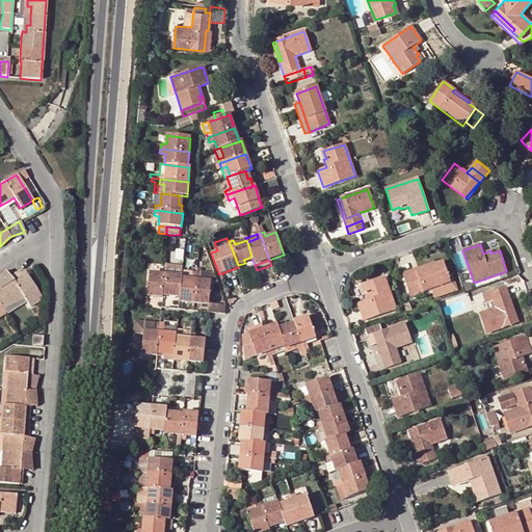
[(401,273),(403,276),(434,265),(432,262),(401,273)]
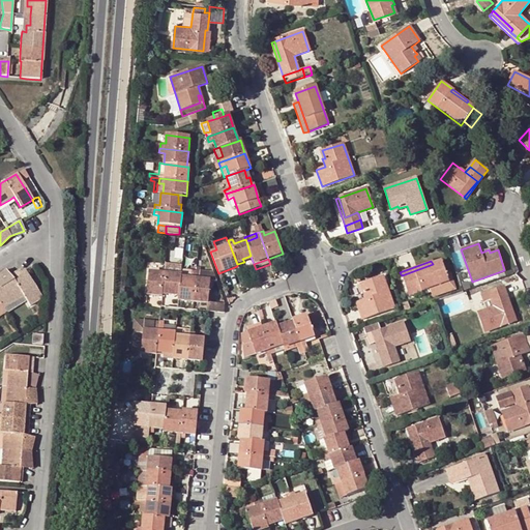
[(433,264),(402,275),(409,295),(430,288),(447,282),(445,275),(440,261),(433,264)]
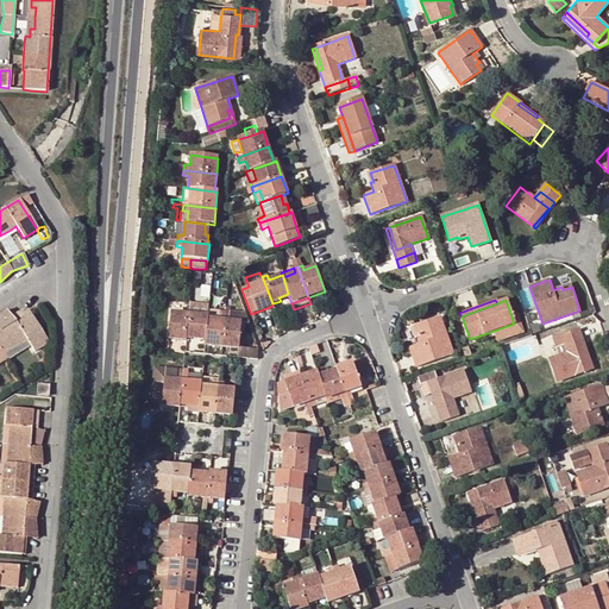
[(208,316),(209,311),(209,306),(195,305),(195,311),(195,314),(208,316)]
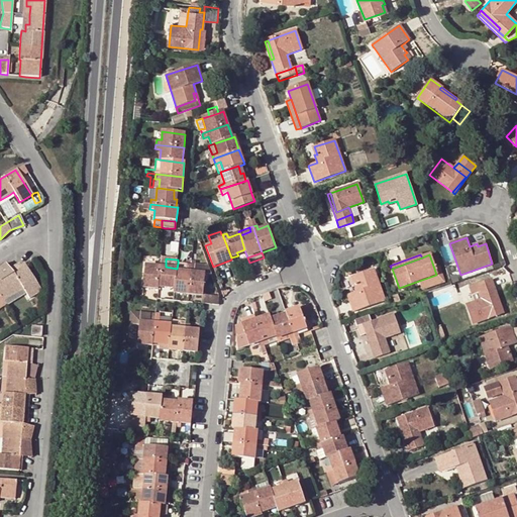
[(142,288),(159,290),(159,287),(161,263),(156,262),(154,267),(145,266),(142,288)]
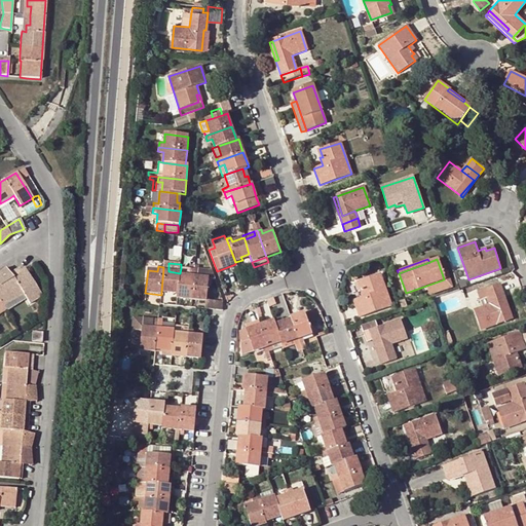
[(168,268),(163,267),(161,292),(167,293),(168,290),(179,291),(180,275),(180,273),(168,271),(168,268)]
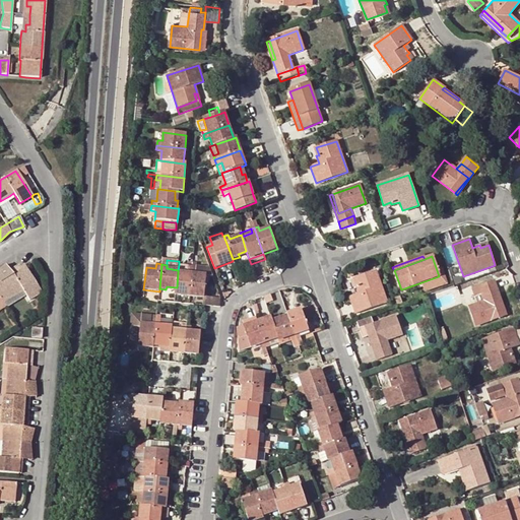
[(0,297),(12,289),(14,293),(21,288),(28,300),(41,293),(25,267),(19,270),(13,274),(4,265),(0,269),(0,297)]
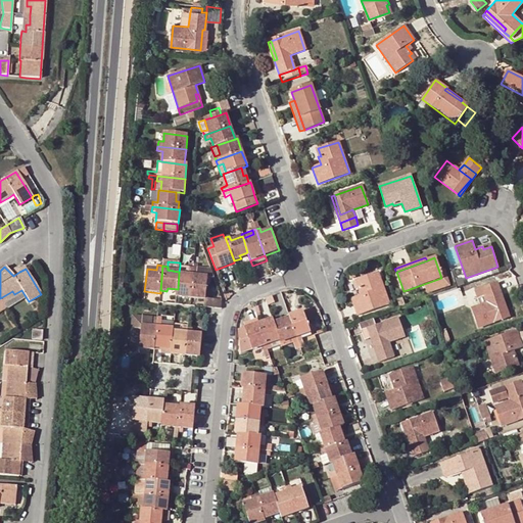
[(191,298),(193,268),(189,267),(188,275),(179,274),(178,289),(177,292),(177,297),(191,298)]
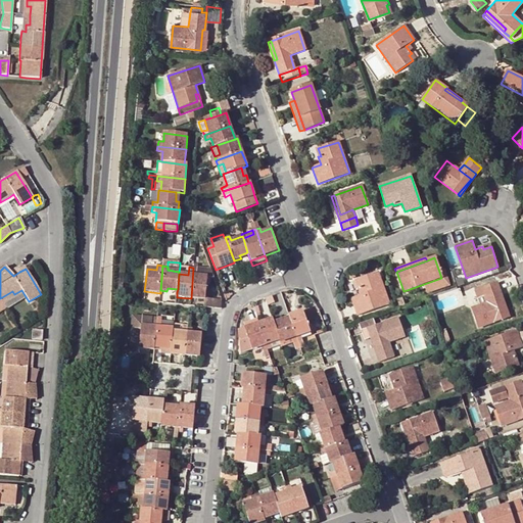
[(189,267),(180,267),(179,272),(179,274),(188,275),(189,267)]
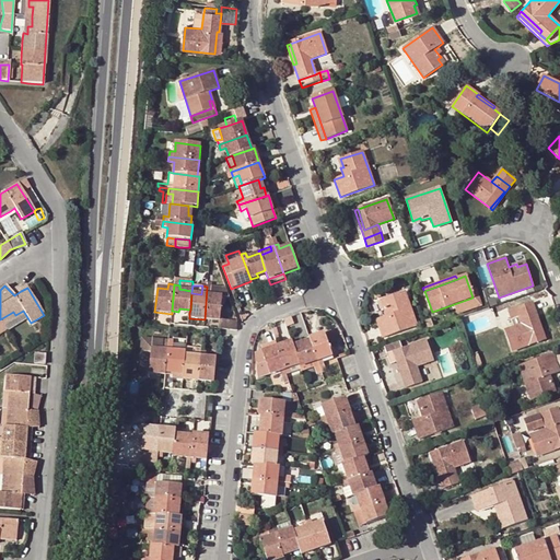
[(212,287),(207,287),(205,319),(220,322),(222,296),(211,295),(212,287)]
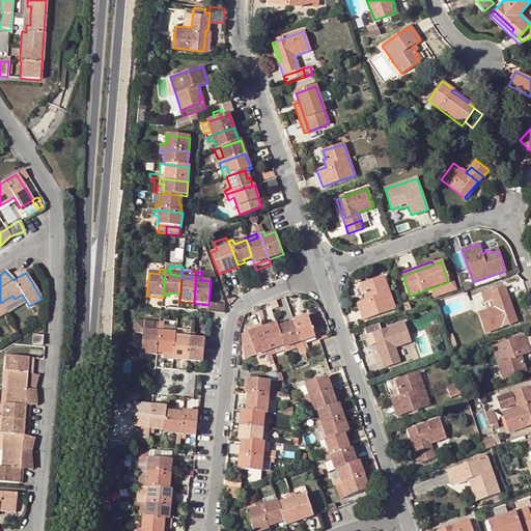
[(448,282),(430,288),(434,299),(456,290),(451,275),(446,276),(448,282)]
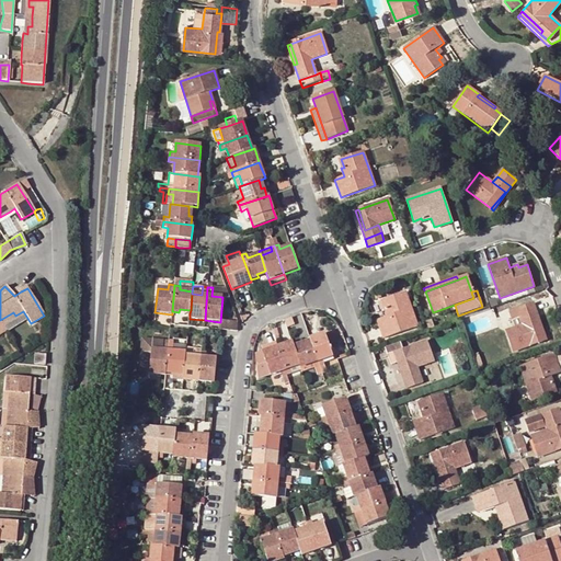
[(387,307),(384,308),(387,317),(377,321),(384,339),(416,327),(405,293),(385,300),(387,307)]
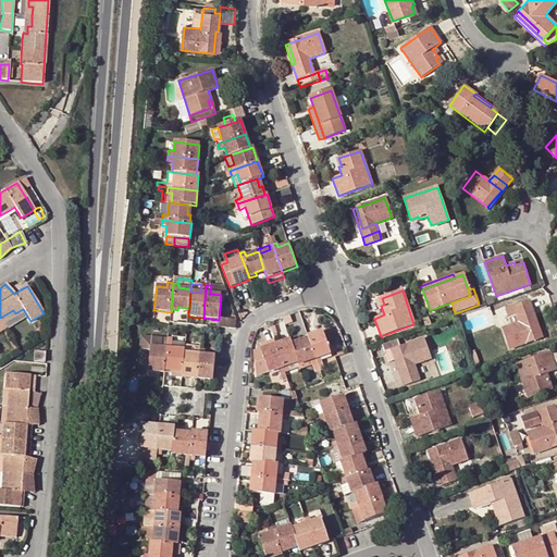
[(514,308),(517,316),(533,310),(530,302),(514,308)]
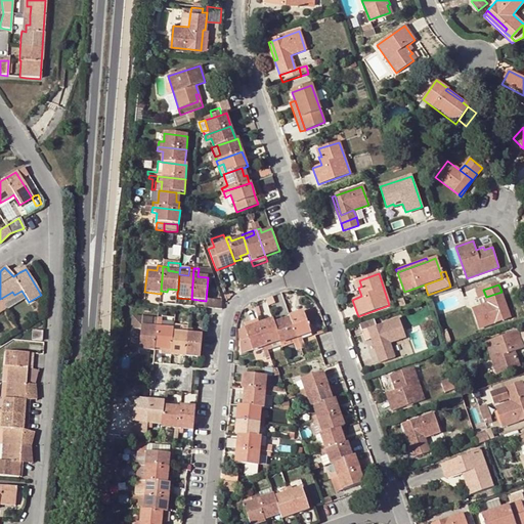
[(486,297),(483,290),(477,292),(482,306),(488,304),(486,297)]
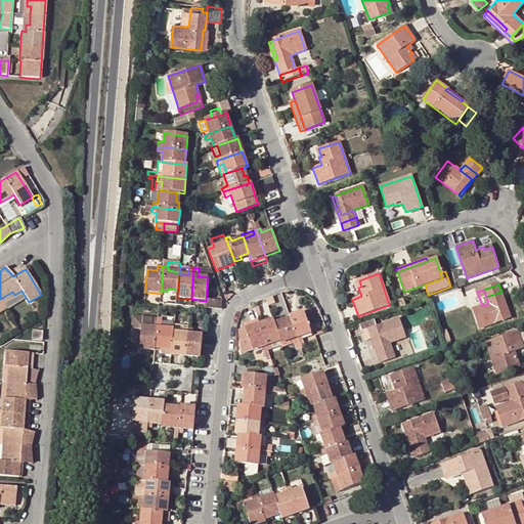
[(0,300),(2,303),(14,295),(12,292),(0,299),(0,300)]
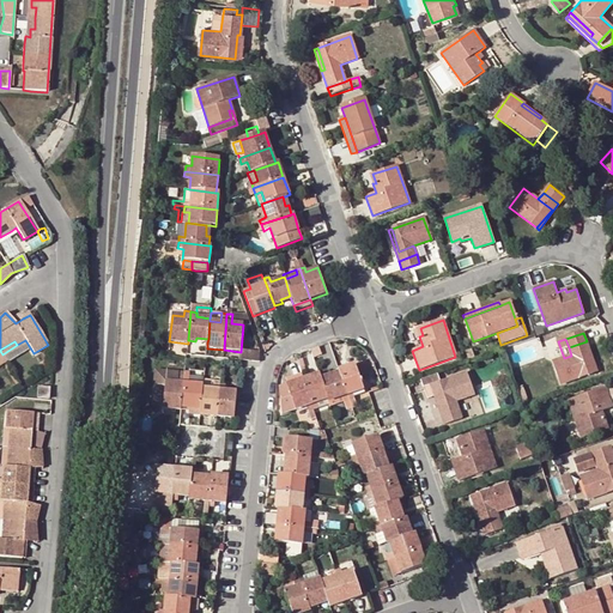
[(569,347),(571,356),(586,351),(594,372),(598,371),(587,341),(569,347)]
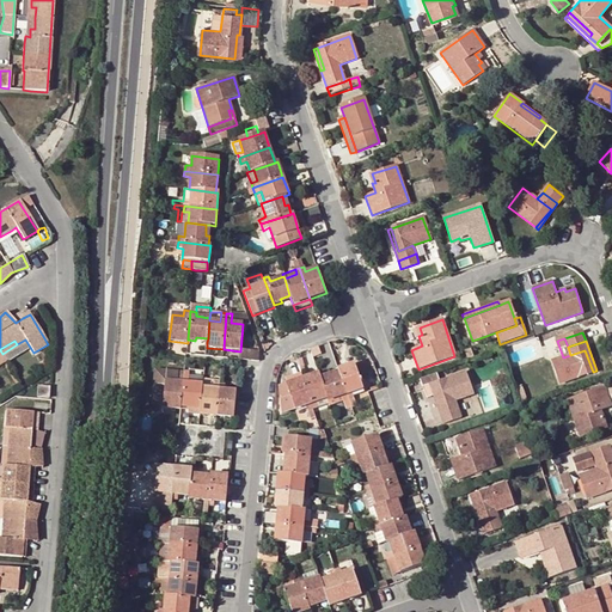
[(473,346),(465,349),(467,356),(477,353),(473,346)]
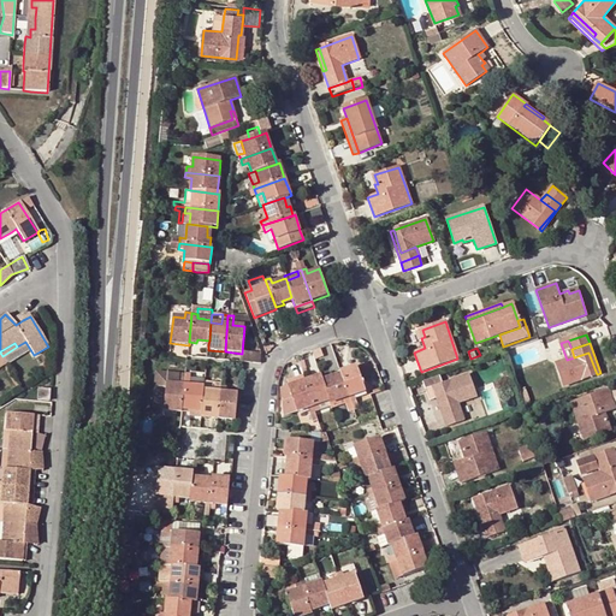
[(323,357),(320,350),(312,353),(314,360),(323,357)]
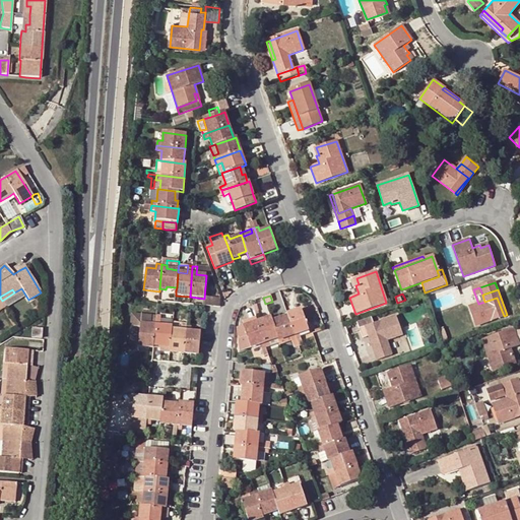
[(39,300),(39,304),(31,309),(35,315),(41,311),(41,298),(39,300)]
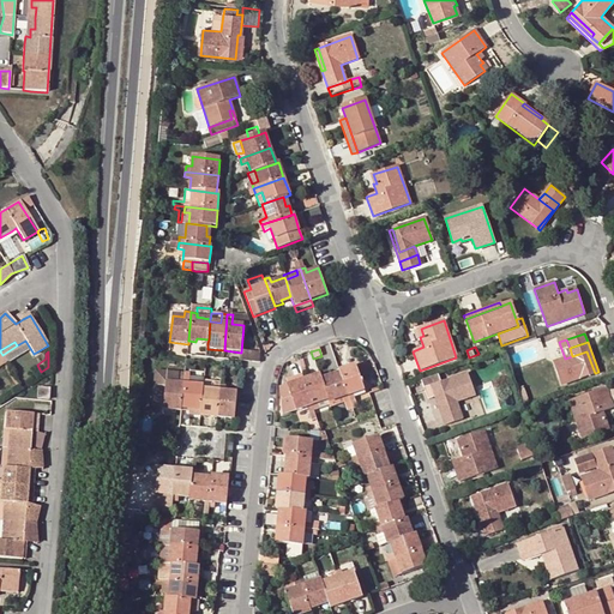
[(587,351),(572,356),(565,359),(554,362),(561,384),(595,373),(587,351)]
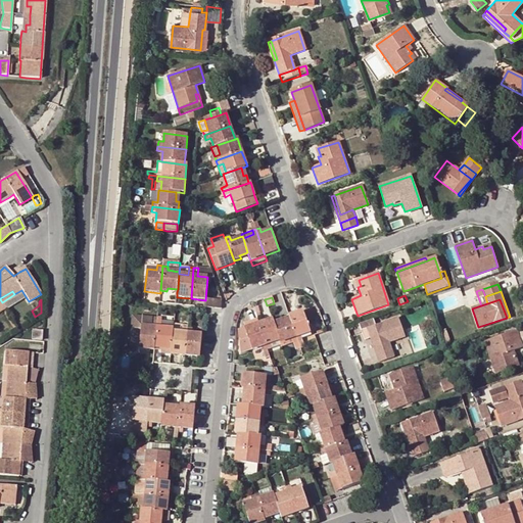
[(302,311),(289,316),(289,318),(298,342),(302,340),(300,335),(310,332),(302,311)]
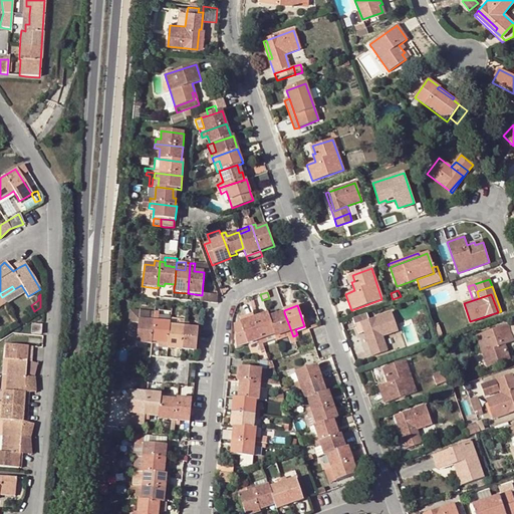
[(152,341),(155,311),(130,309),(129,322),(139,323),(137,342),(152,344),(152,341)]
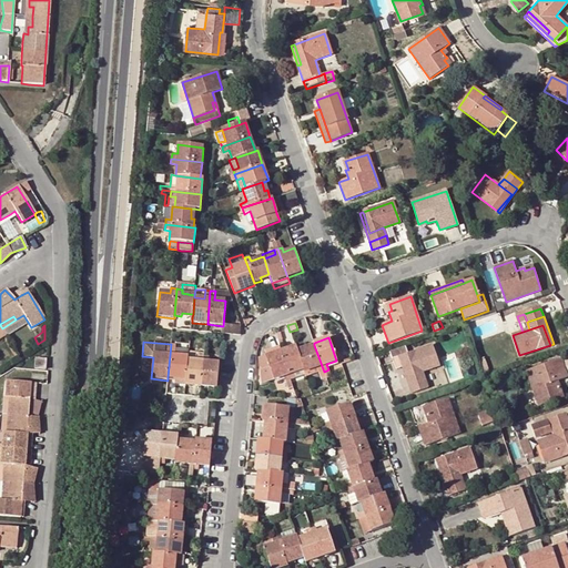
[(186,376),(189,359),(189,356),(175,355),(176,345),(171,344),(168,377),(176,378),(176,375),(186,376)]
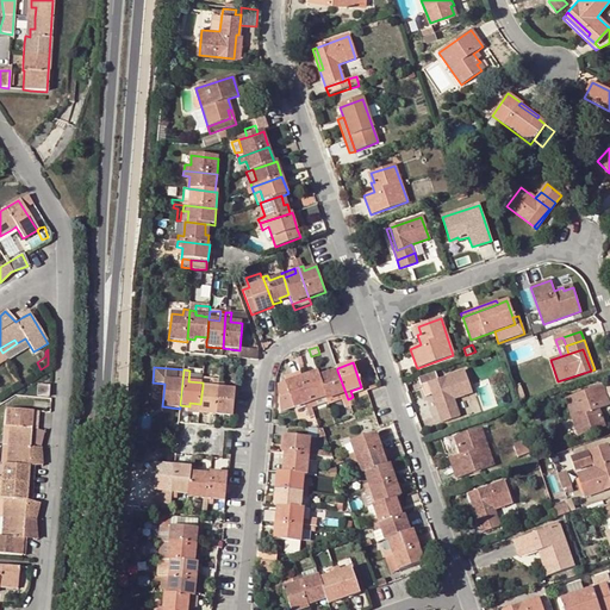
[(317,373),(325,397),(327,399),(341,394),(342,400),(348,399),(337,371),(329,373),(328,369),(317,373)]
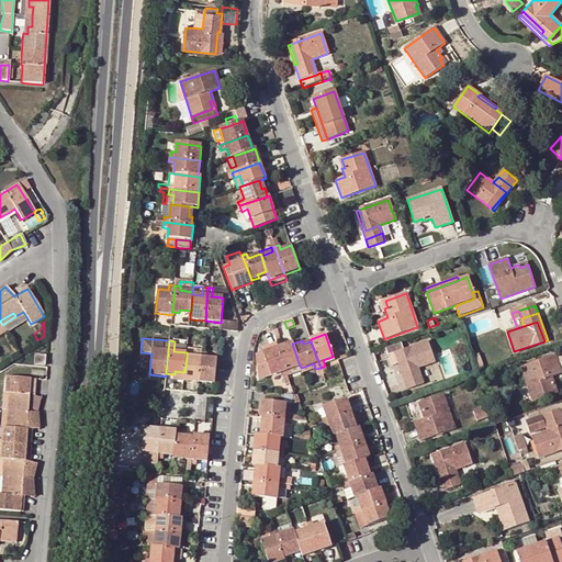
[(276,343),(261,348),(262,352),(277,348),(276,343)]
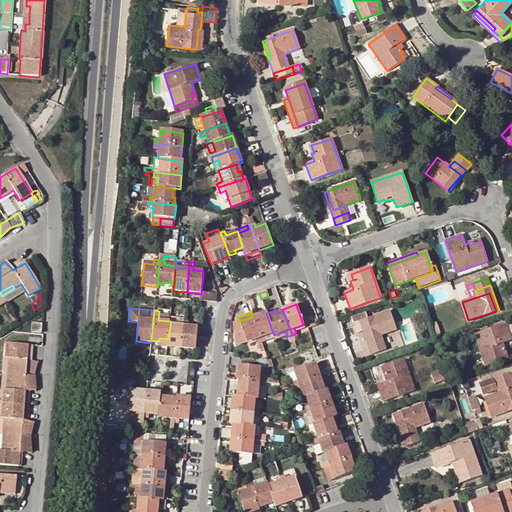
[(252,317),(261,343),(267,341),(265,336),(273,333),(266,313),(266,312),(252,317)]
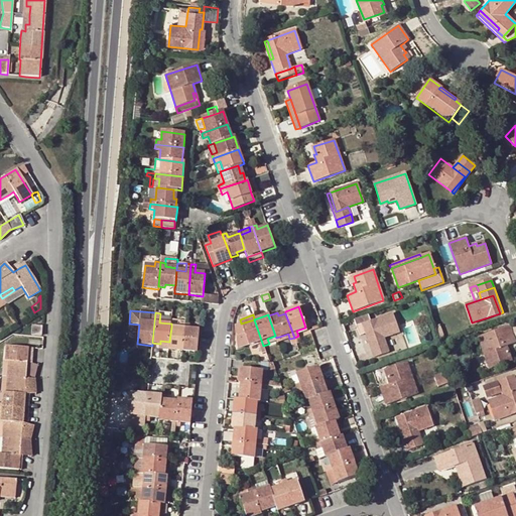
[(368,314),(355,319),(343,324),(346,331),(357,327),(362,325),(366,335),(374,357),(389,352),(387,346),(384,339),(399,333),(393,314),(371,321),(368,314)]
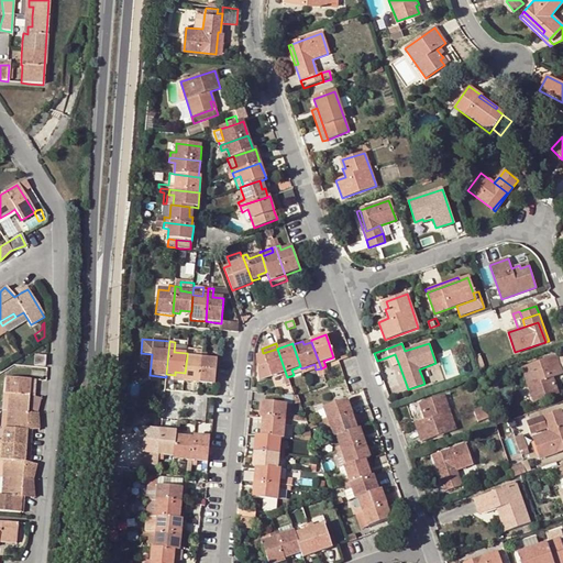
[(283,378),(287,377),(277,349),(263,353),(257,355),(261,381),(280,373),(283,378)]
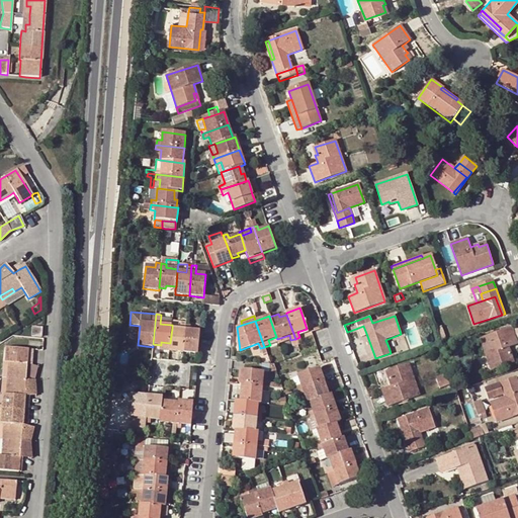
[(170,346),(170,351),(183,352),(186,326),(181,325),(181,329),(172,328),(170,343),(170,346)]
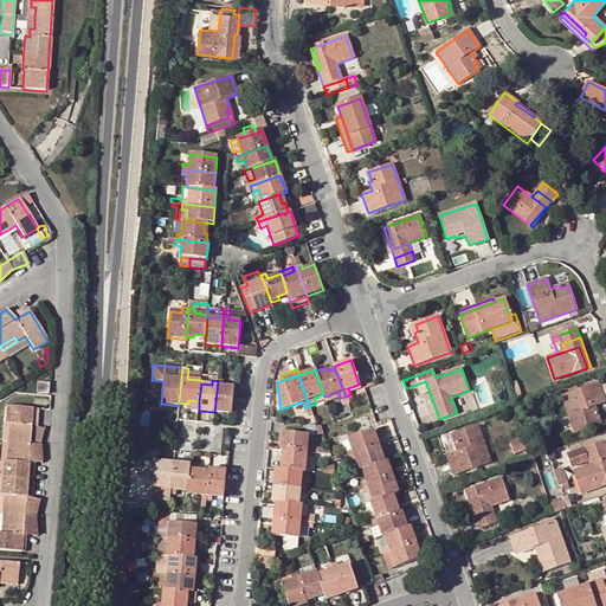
[(49,392),(50,382),(39,381),(39,392),(49,392)]
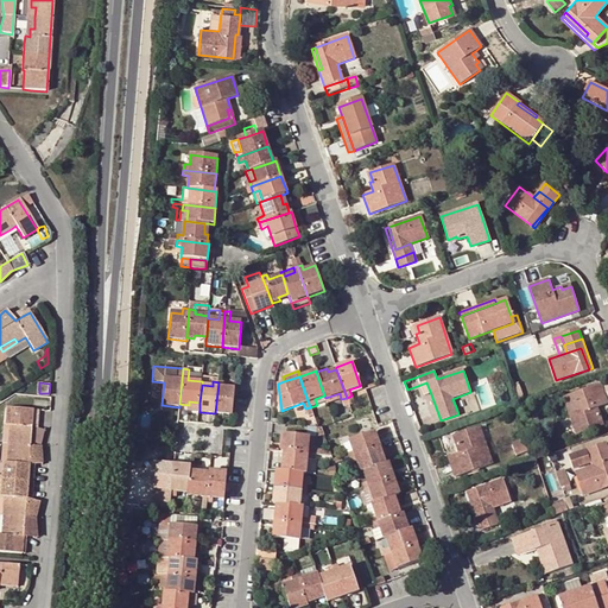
[(219,382),(215,413),(233,416),(235,388),(223,387),(223,382),(219,382)]
